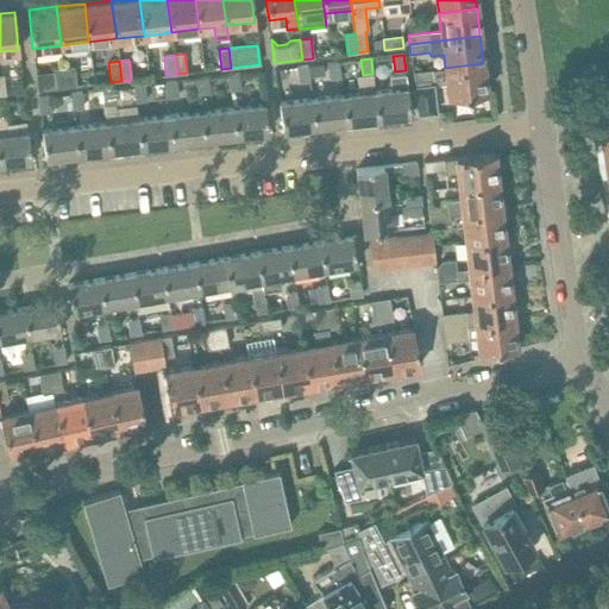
[(338,62),(327,63),(330,79),(340,77),(338,62)]
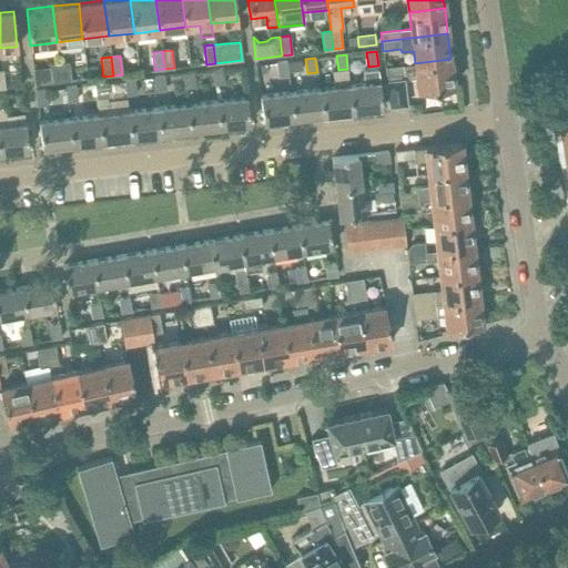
[(415,63),(385,67),(386,77),(407,74),(408,78),(417,78),(418,90),(454,85),(450,59),(415,63)]
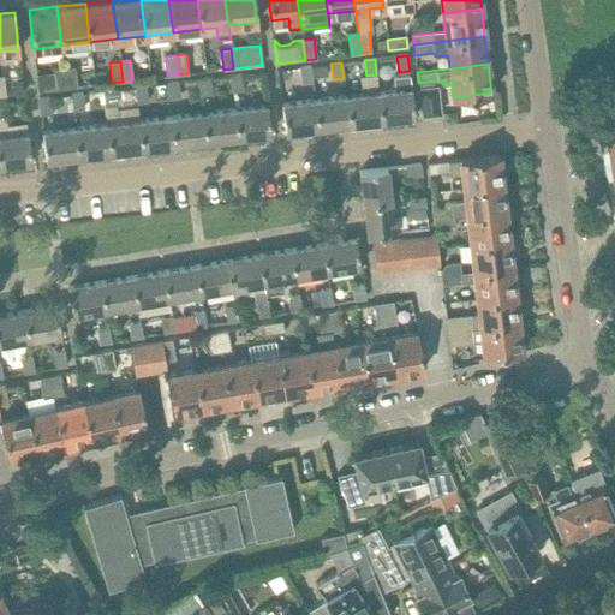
[(311,66),(300,69),(302,83),(312,82),(311,66)]
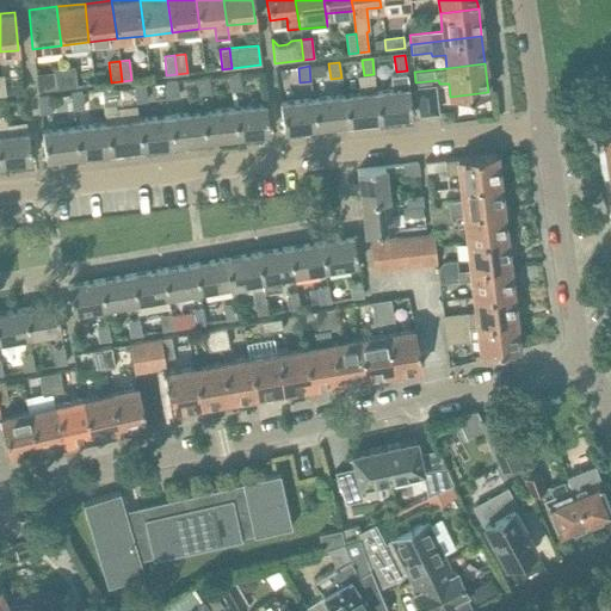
[(66,87),(76,86),(74,67),(65,68),(66,87)]
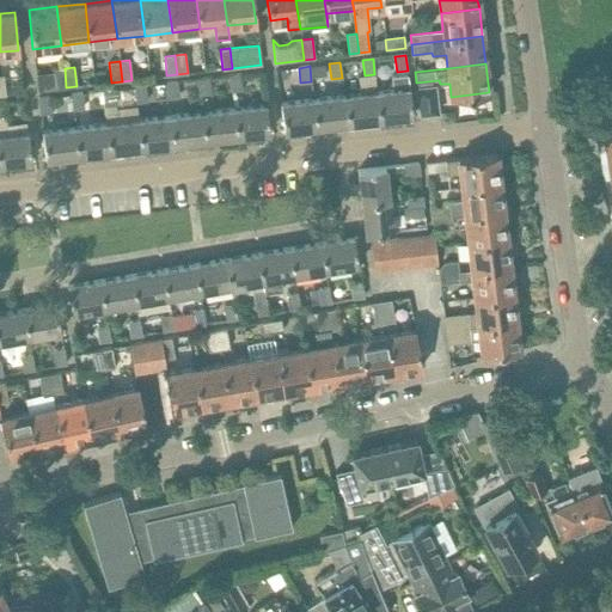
[(56,89),(66,87),(65,68),(54,69),(56,89)]
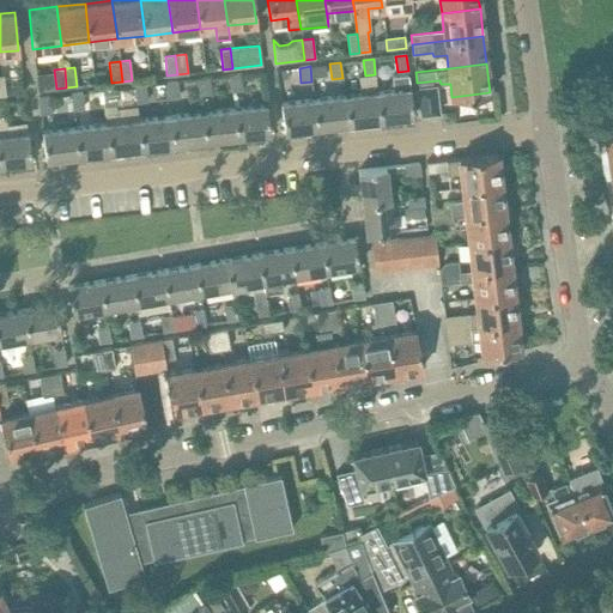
[(230,76),(232,91),(243,90),(241,74),(230,76)]
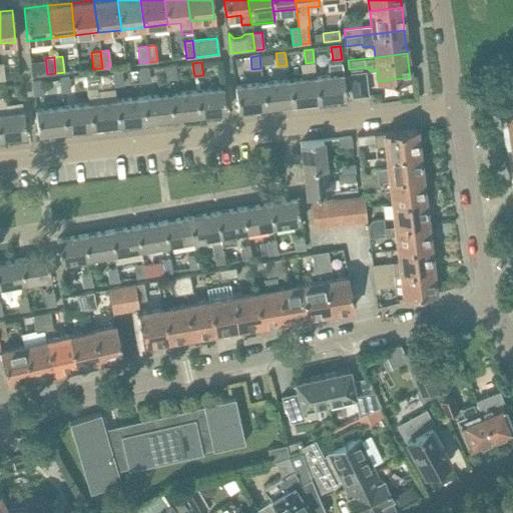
[(329,75),(316,77),(319,100),(346,97),(343,74),(343,70),(342,63),(328,64),(329,75)]
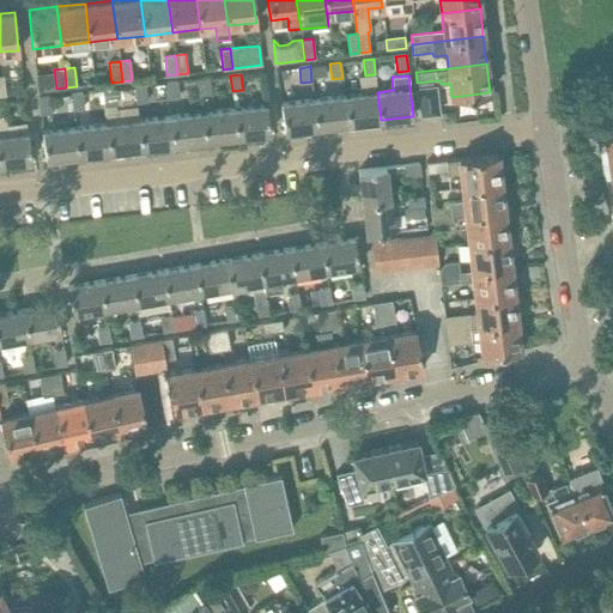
[(199,79),(200,95),(211,93),(210,78),(199,79)]
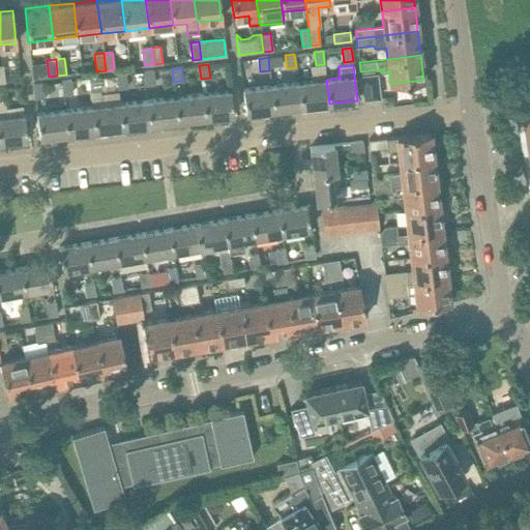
[(144,72),(146,85),(154,84),(153,71),(144,72)]
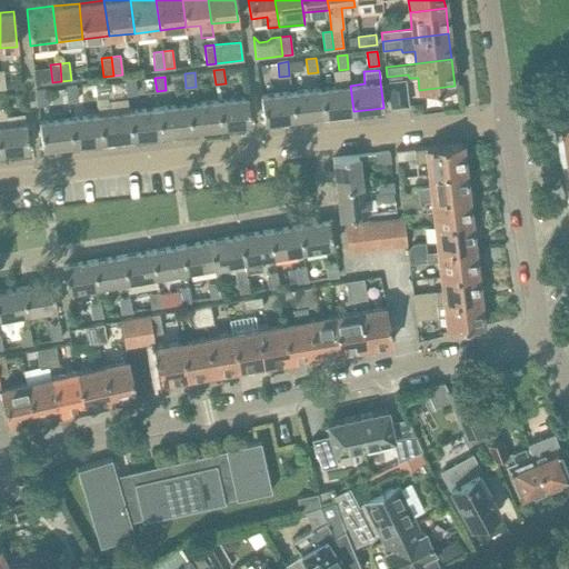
[(125,81),(127,96),(137,93),(135,80),(125,81)]
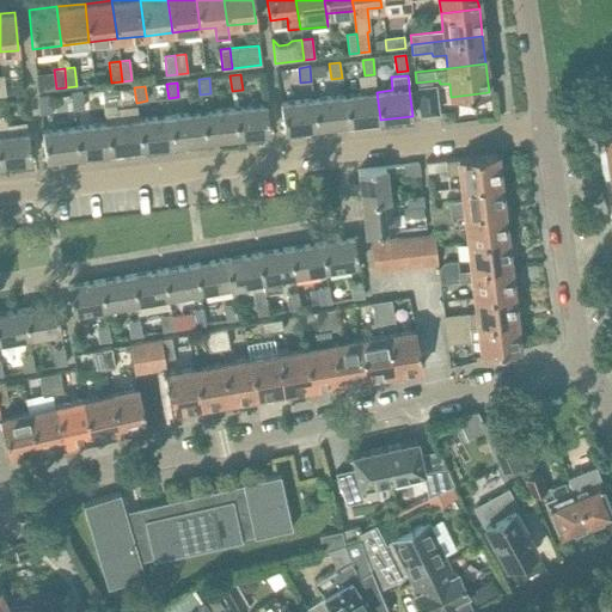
[(416,87),(420,115),(438,112),(435,86),(416,87)]
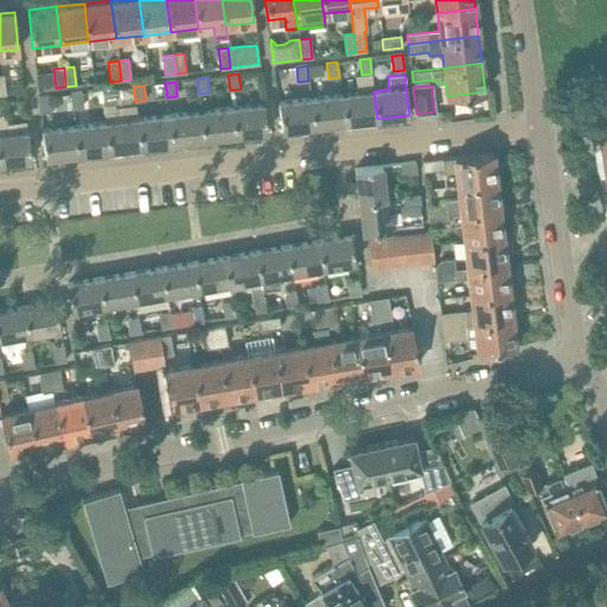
[(102,90),(104,106),(114,104),(113,89),(102,90)]
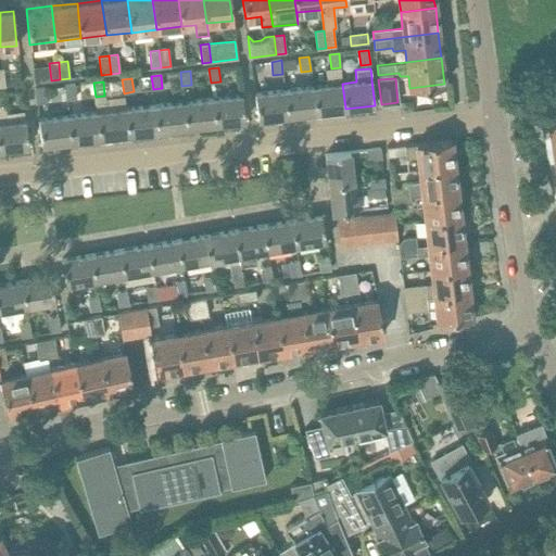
[(315,112),(345,109),(342,84),(312,87),(315,112)]
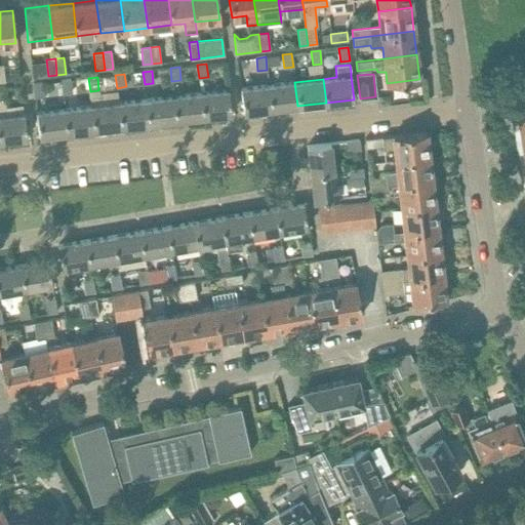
[(61,81),(63,94),(72,93),(70,80),(61,81)]
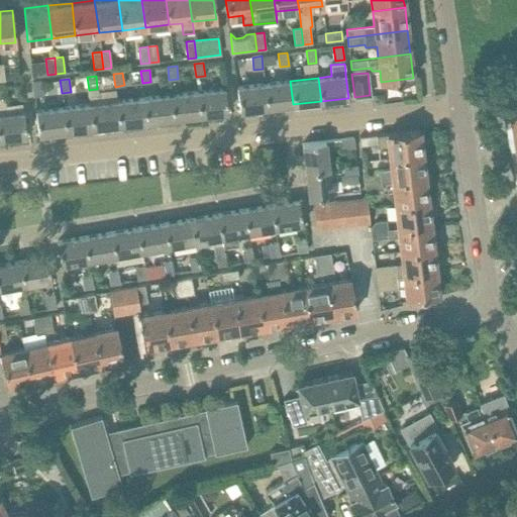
[(290,81),(265,84),(267,107),(293,104),(290,81)]
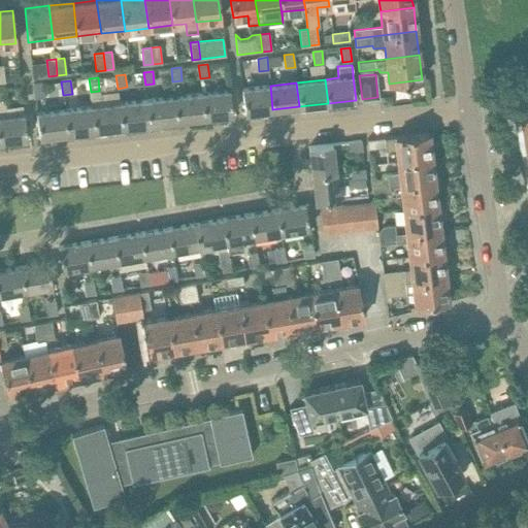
[(33,85),(34,98),(43,97),(42,84),(33,85)]
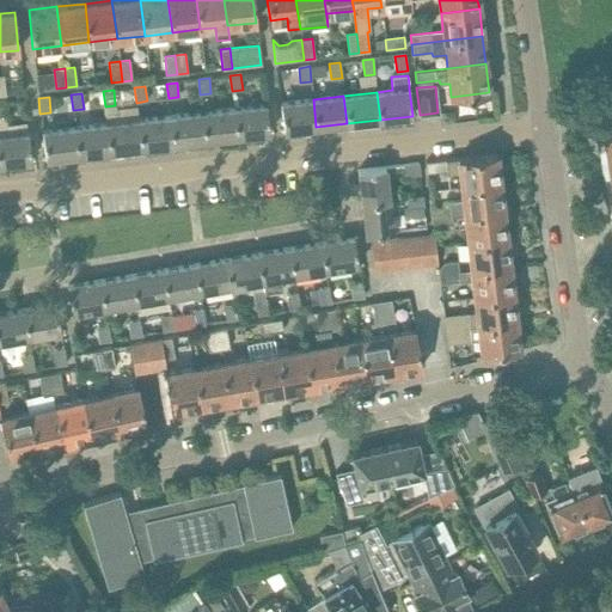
[(283,130),(316,127),(313,99),(280,103),(283,130)]
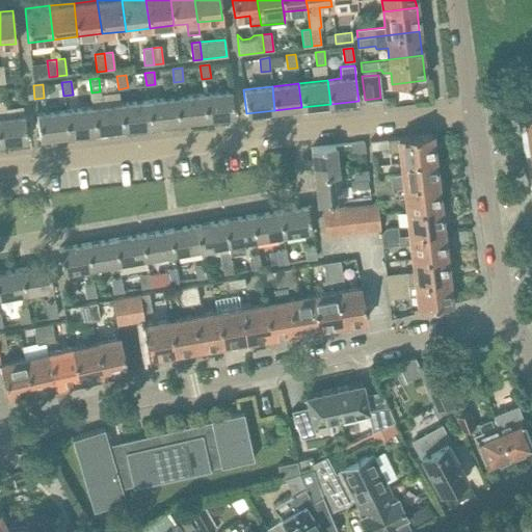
[(100,91),(91,92),(92,108),(96,132),(124,128),(121,104),(118,91),(101,94),(100,91)]
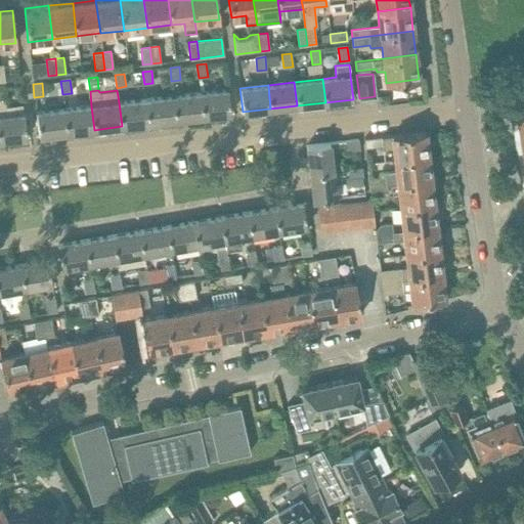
[(228,90),(201,93),(203,117),(230,114),(228,90)]
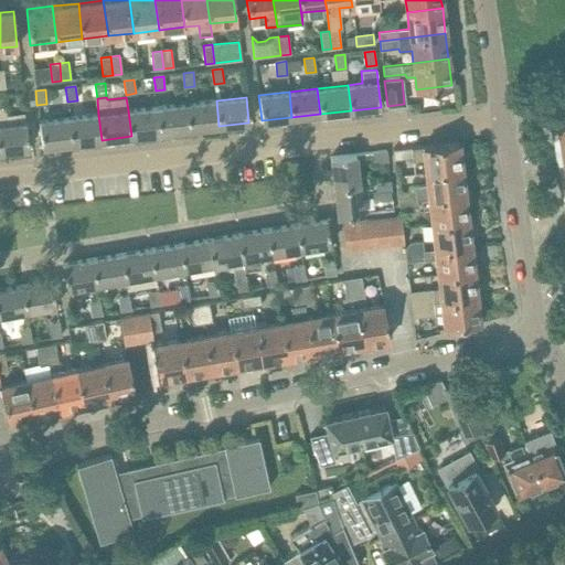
[(216,100),(187,104),(190,129),(219,126),(216,100)]
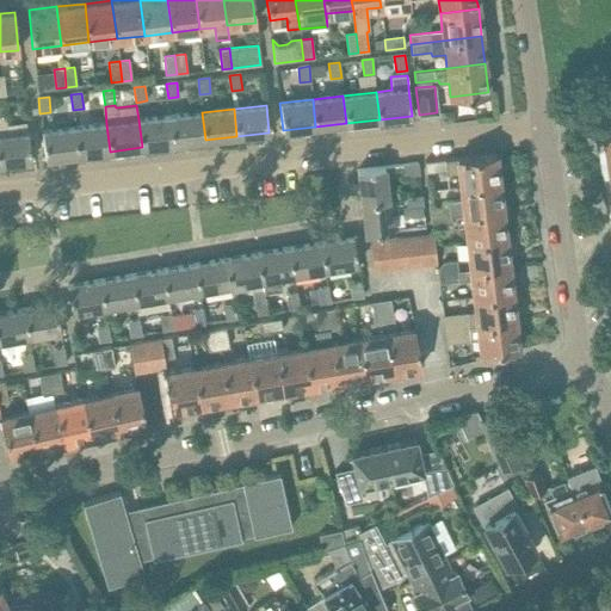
[(202,112),(170,116),(173,143),(205,140),(202,112)]
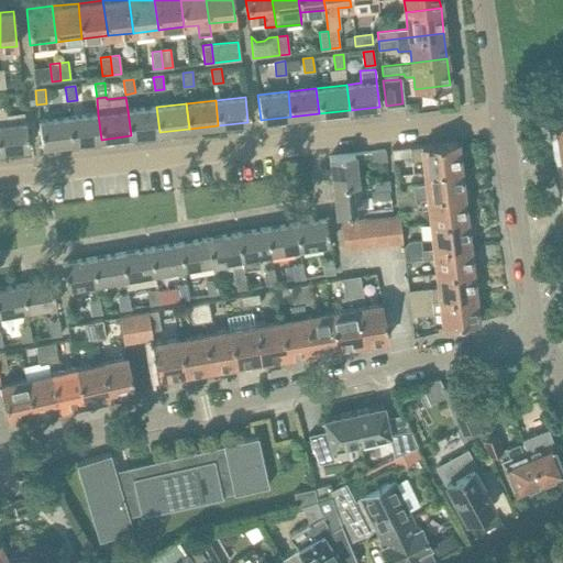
[(156,107),(128,110),(131,135),(159,132),(156,107)]
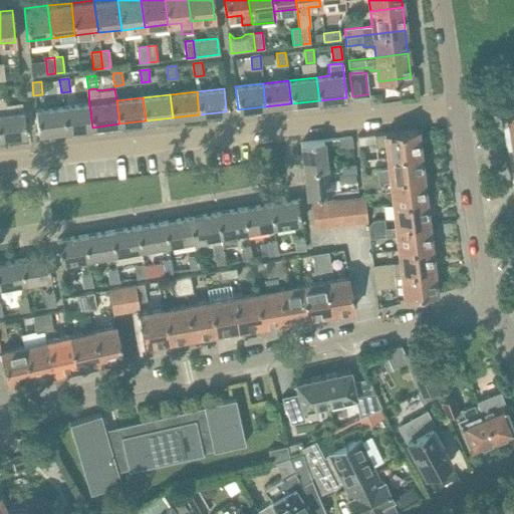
[(3,99),(0,98),(0,138),(26,135),(22,102),(6,104),(5,98),(3,99)]
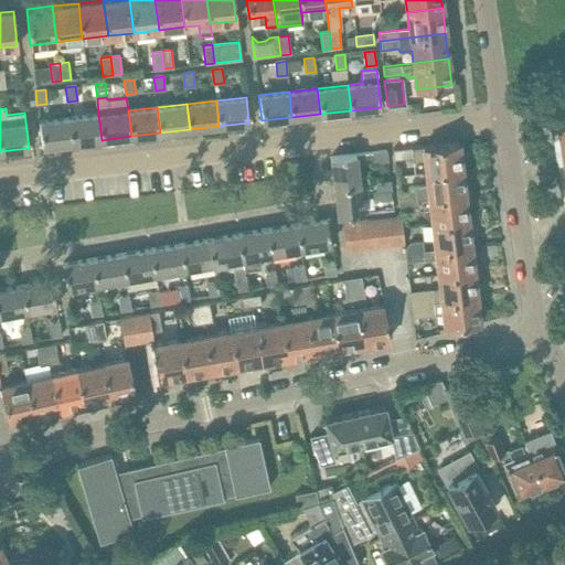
[(98,115),(70,118),(72,144),(102,140),(98,115)]
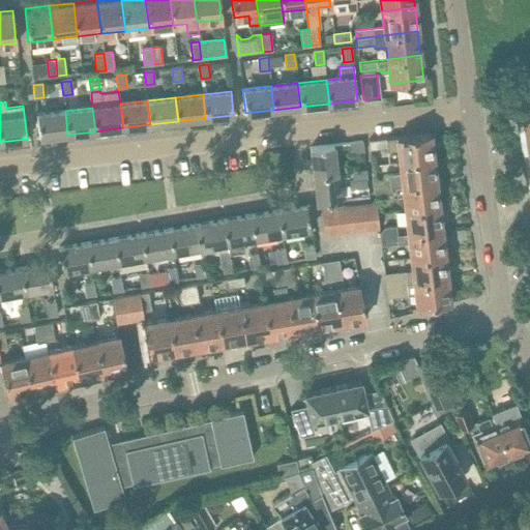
[(36,114),(39,138),(67,135),(65,111),(36,114)]
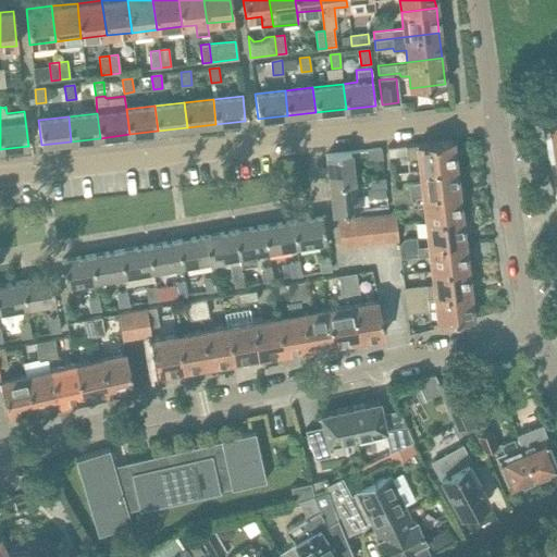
[(544,119),(556,196),(556,121),(552,122),(551,118),(544,119)]
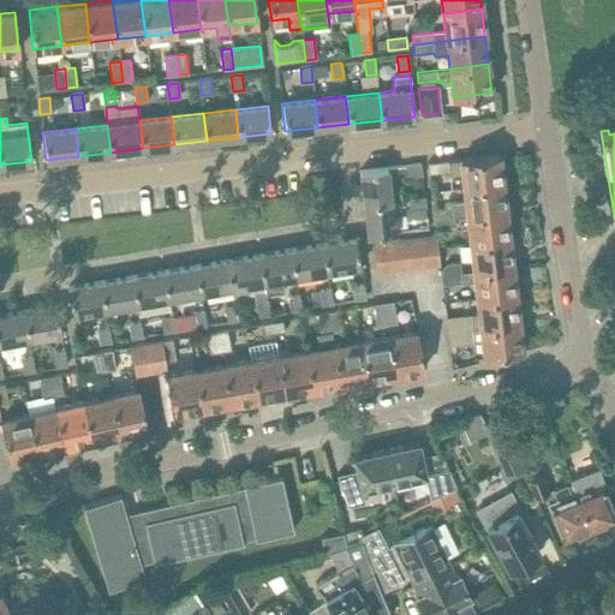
[(461,174),(464,187),(502,183),(499,155),(428,163),(429,173),(448,171),(449,175),(461,174)]
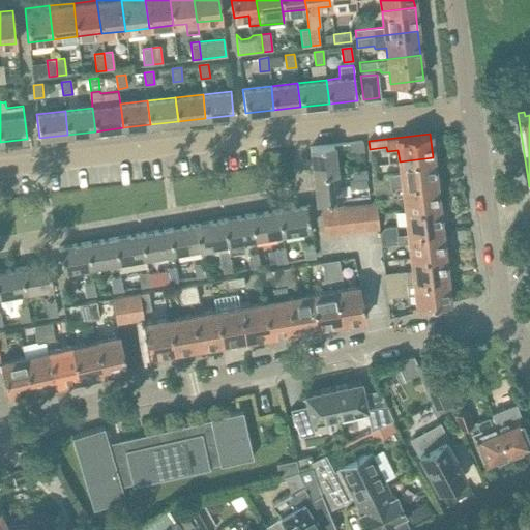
[(362,142),(349,143),(350,152),(363,150),(362,142)]
